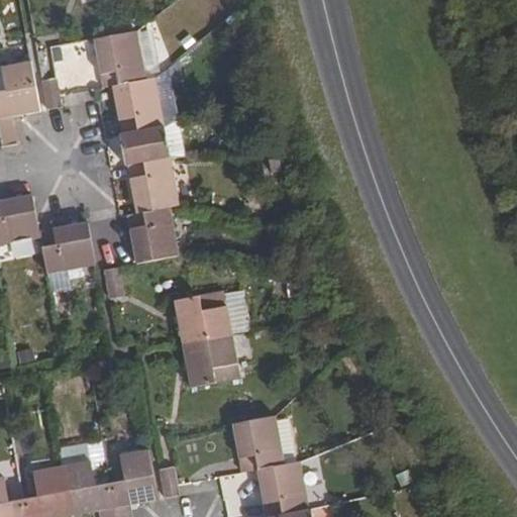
[(108,53),(100,55),(106,88),(113,87),(121,85),(147,80),(138,31),(105,37),(108,53)]
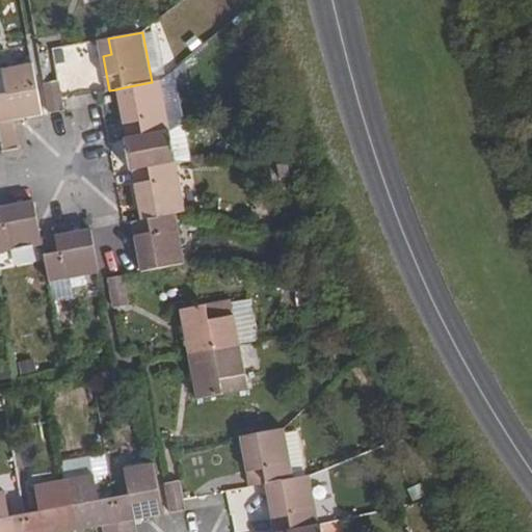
[(100,41),(103,56),(111,54),(108,38),(100,41)]
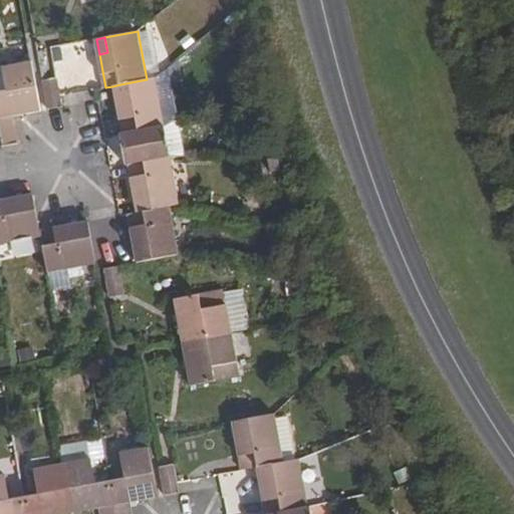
[(6,91),(0,91),(0,137),(2,147),(16,145),(10,116),(40,110),(31,62),(2,67),(6,91)]
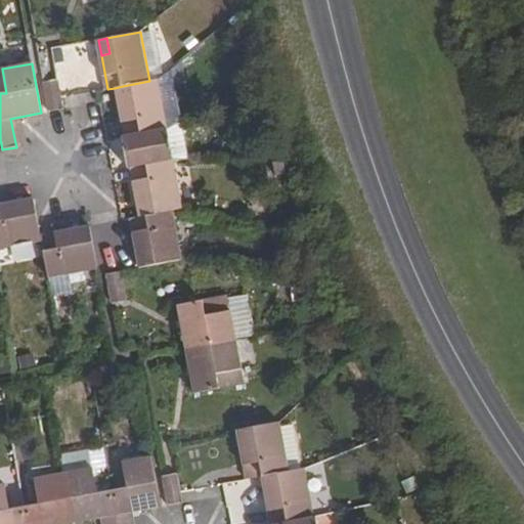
[(57,80),(43,83),(48,112),(62,110),(57,80)]
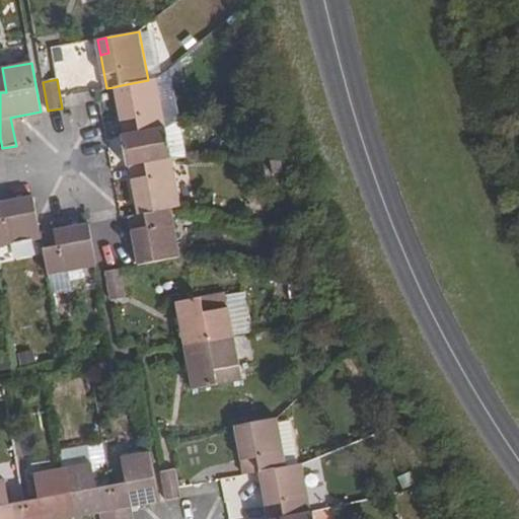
[(125,100),(117,102),(123,136),(165,128),(156,79),(148,80),(122,85),(125,100)]
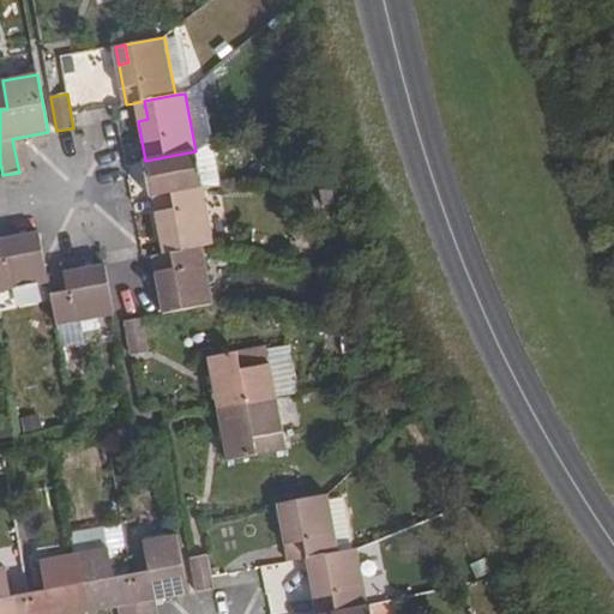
[(134,103),(138,121),(148,119),(144,101),(134,103)]
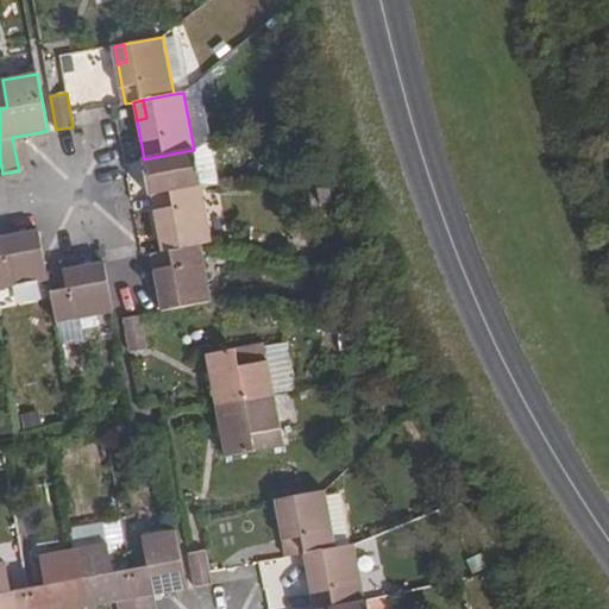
[(209,142),(194,150),(200,186),(218,186),(209,142)]
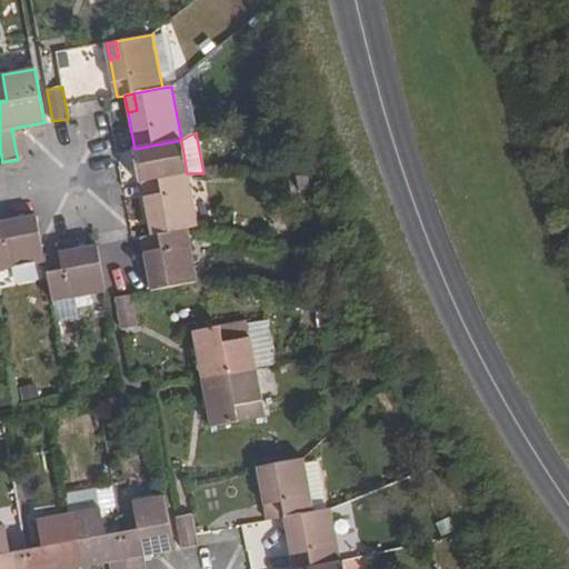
[(141,182),(187,173),(181,140),(135,149),(131,149),(138,182),(141,182)]
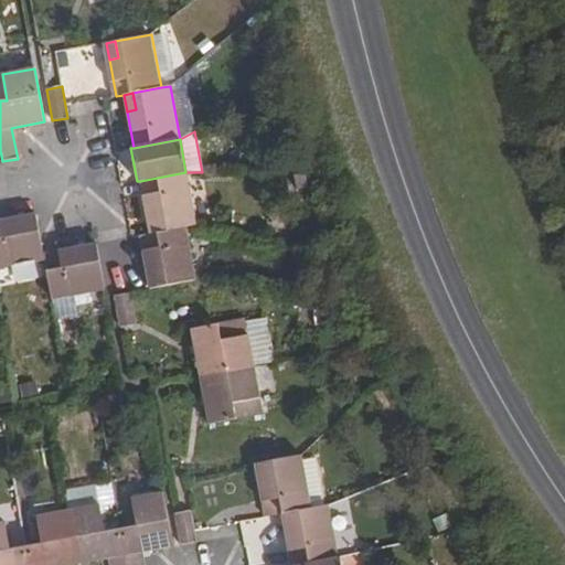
[(185,172),(140,181),(147,216),(156,215),(159,232),(188,227),(195,225),(185,172)]
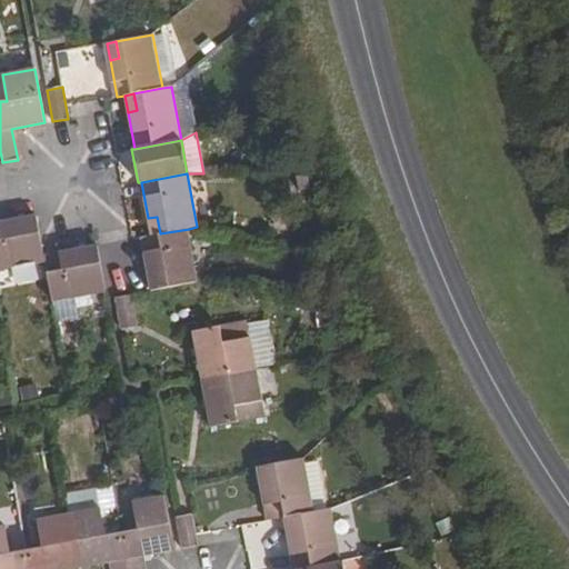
[(36,216),(19,219),(20,228),(38,226),(36,216)]
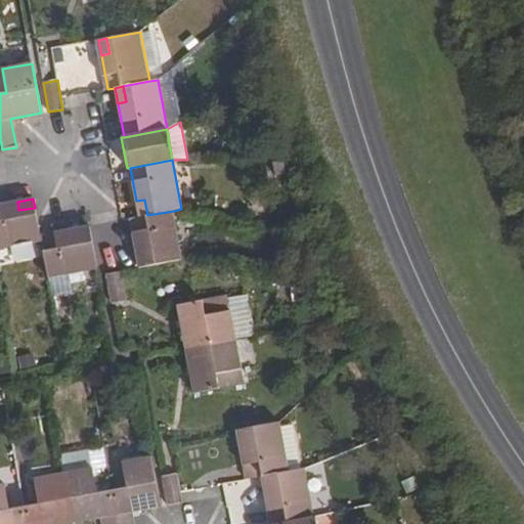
[(136,201),(139,216),(147,215),(144,200),(136,201)]
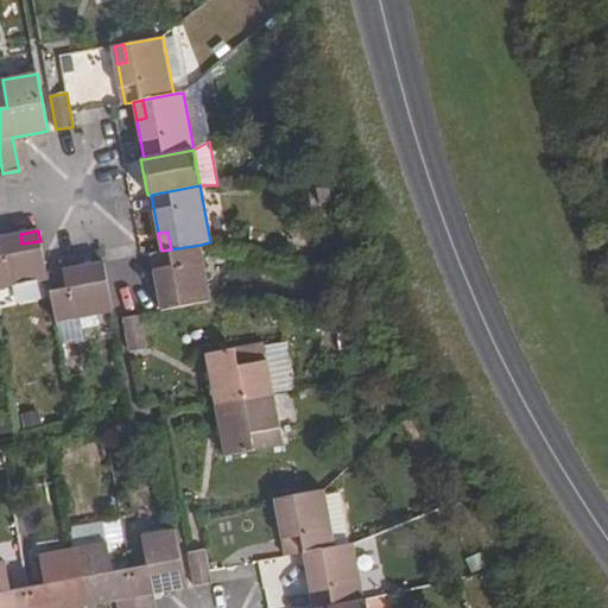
[(21,244),(20,234),(0,238),(0,289),(48,279),(46,273),(40,241),(21,244)]
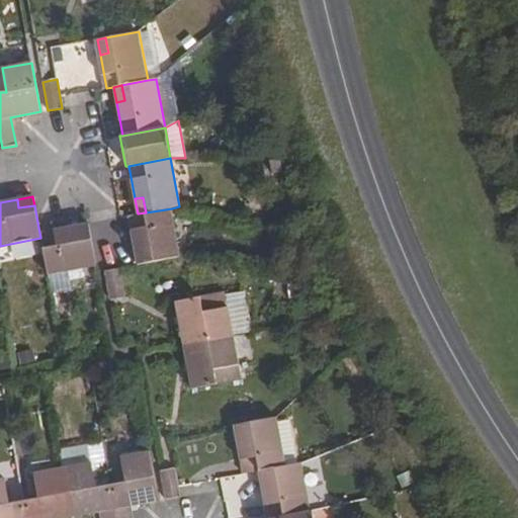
[(146,212),(130,216),(136,249),(145,247),(148,262),(181,256),(172,208),(146,212)]
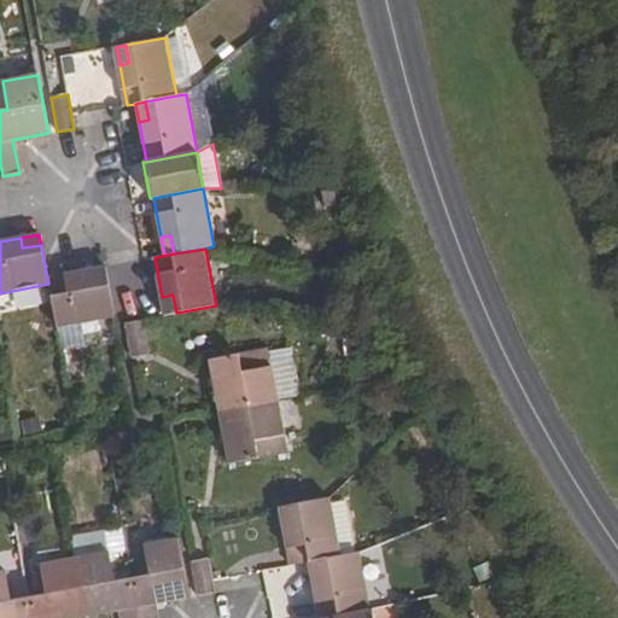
[(89,280),(108,278),(105,267),(87,270),(89,280)]
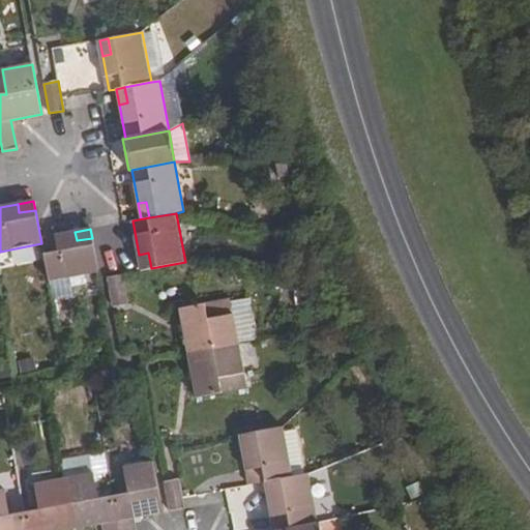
[(77,240),(75,232),(40,238),(41,243),(49,282),(98,271),(92,238),(77,240)]
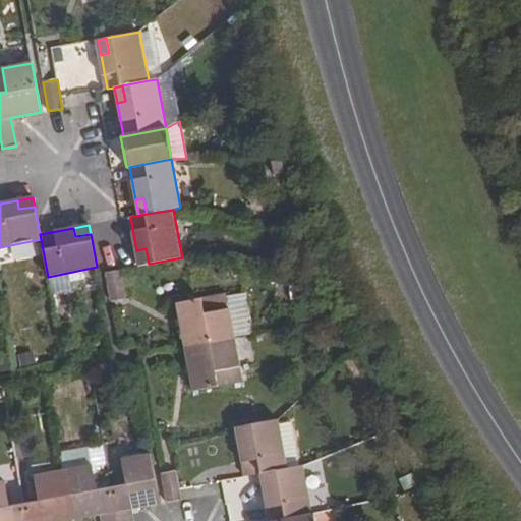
[(136,250),(139,266),(149,264),(146,248),(136,250)]
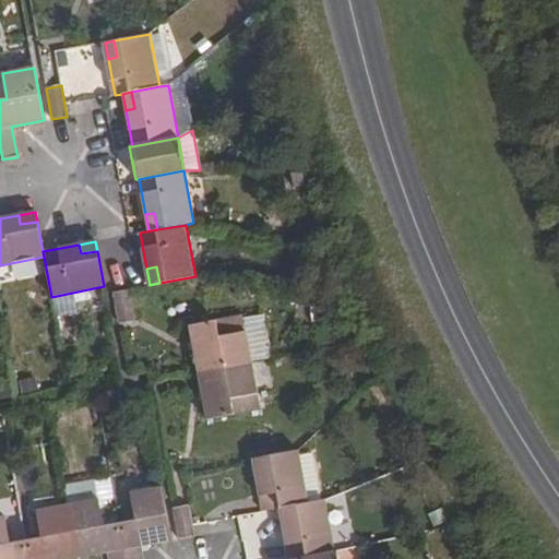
[(128,289),(114,292),(119,322),(134,320),(128,289)]
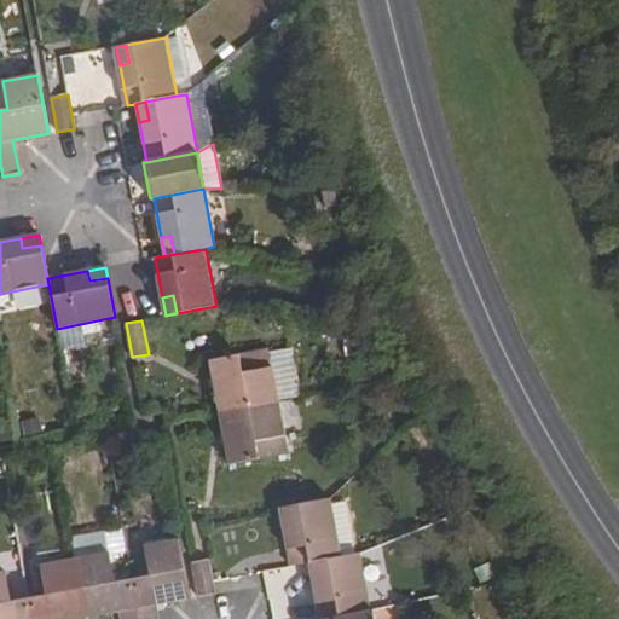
[(278,401),(271,366),(268,354),(268,350),(239,354),(209,360),(219,412),(278,401)]
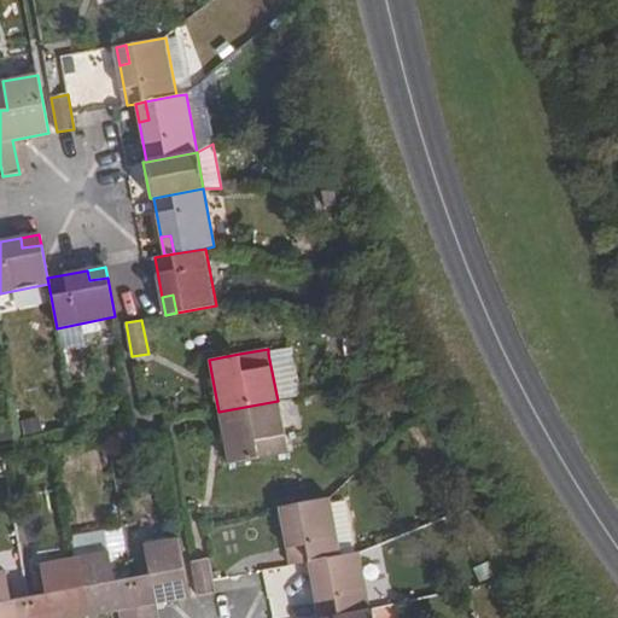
[(293,397),(285,350),(268,354),(270,366),(278,401),(293,397)]
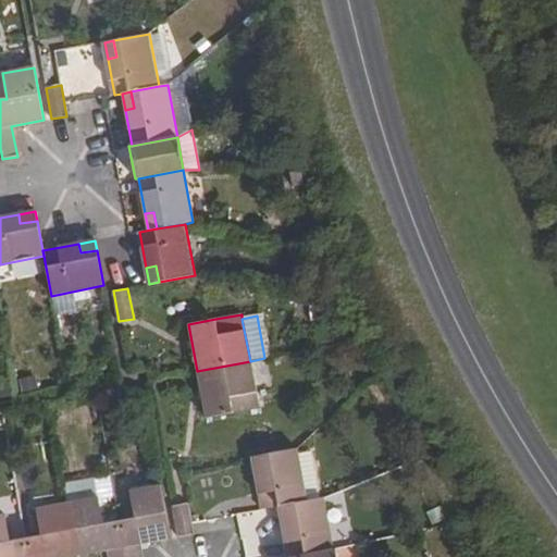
[(256,392),(250,361),(197,371),(206,418),(233,413),(259,408),(256,392)]
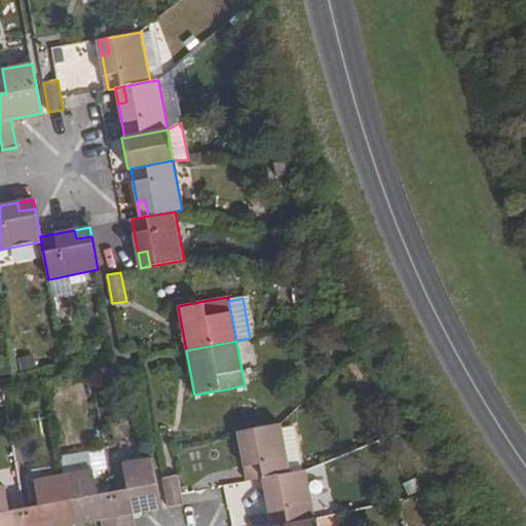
[(249,446),(240,447),(247,481),(262,479),(271,477),(289,474),(279,424),(246,430),(249,446)]
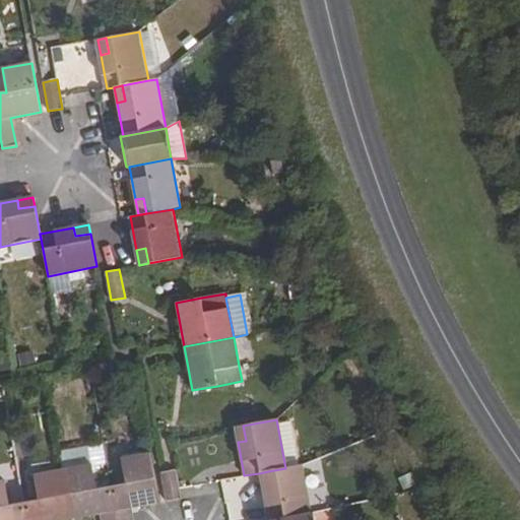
[(235,427),(238,442),(246,441),(243,426),(235,427)]
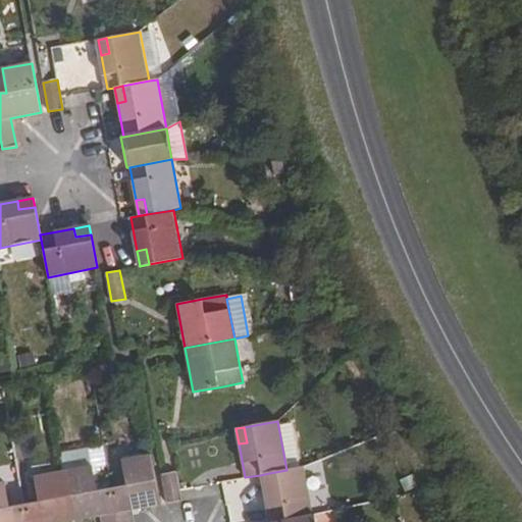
[(125,485),(111,488),(117,521),(132,521),(129,511),(159,505),(150,456),(121,461),(125,485)]
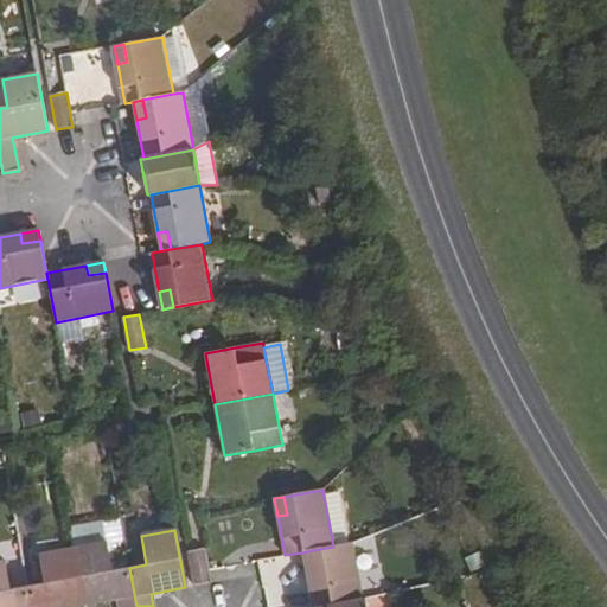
[(119,606),(136,606),(129,568),(112,570),(107,542),(72,549),(84,606),(119,600),(119,606)]
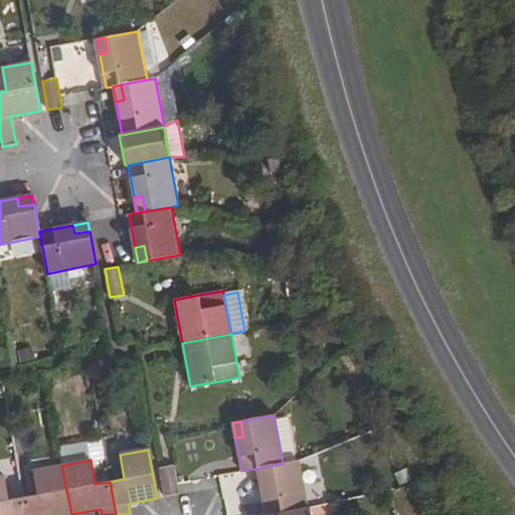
[(269,483),(260,484),(265,514),(275,514),(308,509),(299,461),(283,464),(266,467),(269,483)]
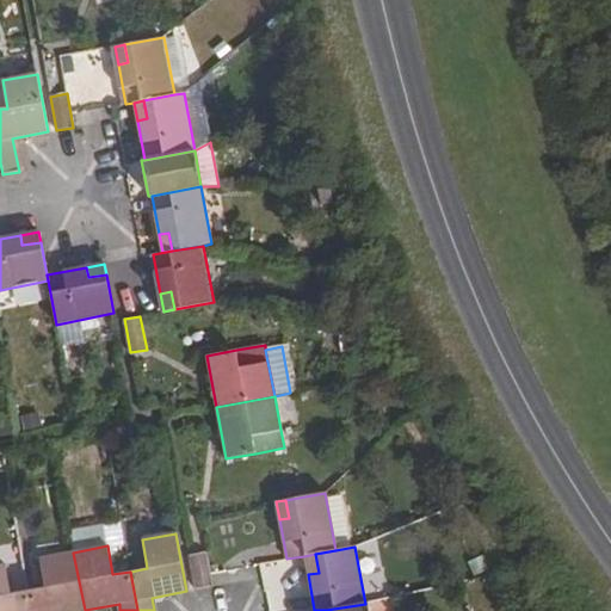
[(44,587),(28,591),(31,610),(79,610),(85,610),(73,553),(39,559),(44,587)]
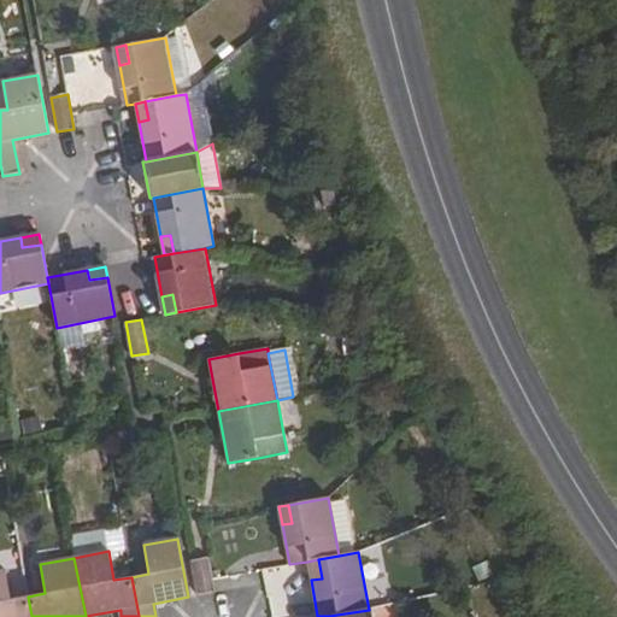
[(207,558),(192,562),(198,595),(215,592),(207,558)]
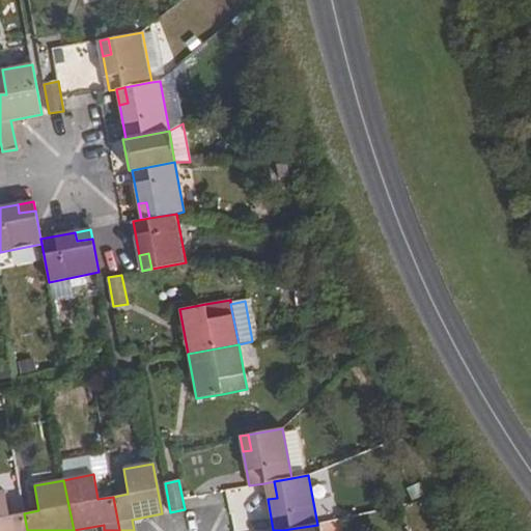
[(264,483),(268,499),(277,498),(274,481),(264,483)]
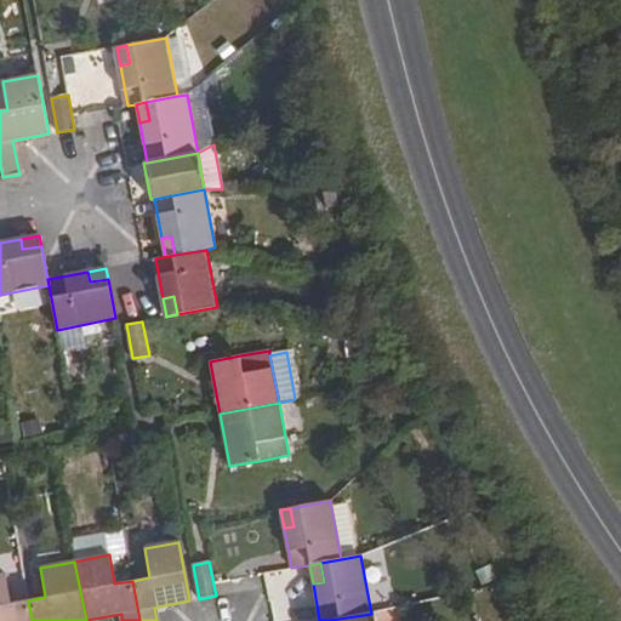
[(32,620),(28,600),(10,603),(5,575),(0,575),(0,620),(32,620)]
